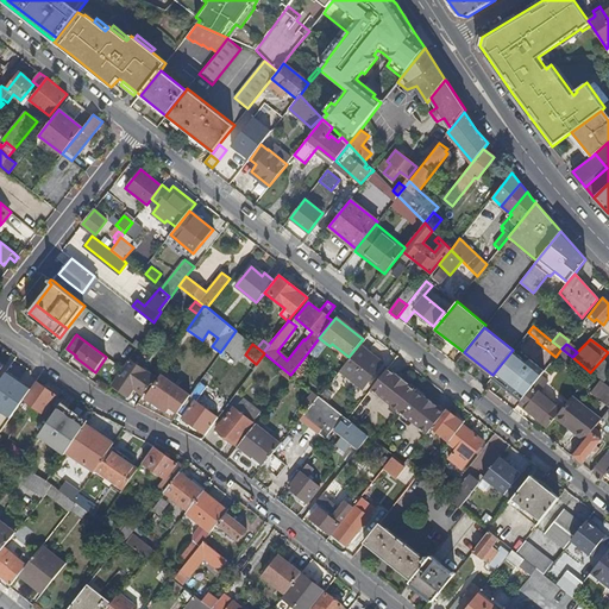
[(382,363),(359,345),(340,369),(362,387),(382,363)]
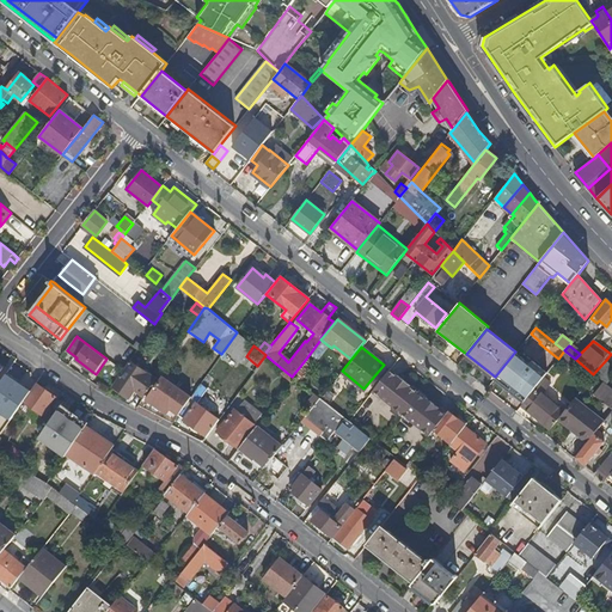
[(568,367),(575,359),(564,350),(558,359),(568,367)]
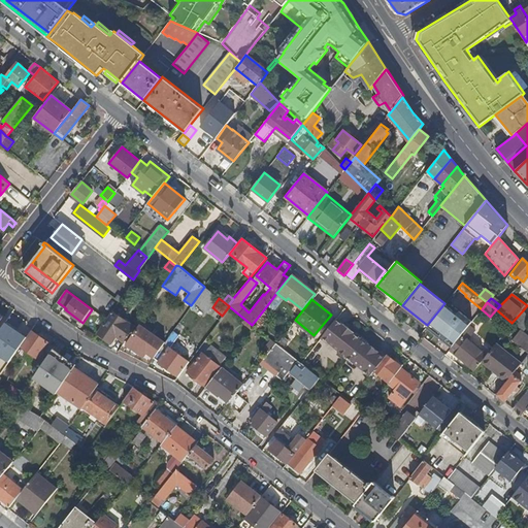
[(465,330),(472,321),(444,303),(427,325),(455,342),(465,330)]
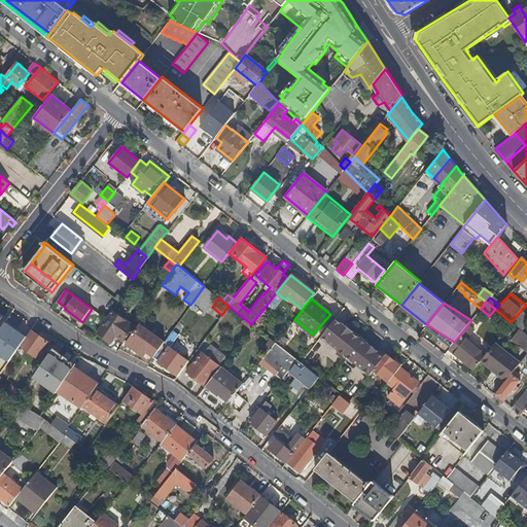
[(270,314),(264,309),(251,324),(257,329),(270,314)]
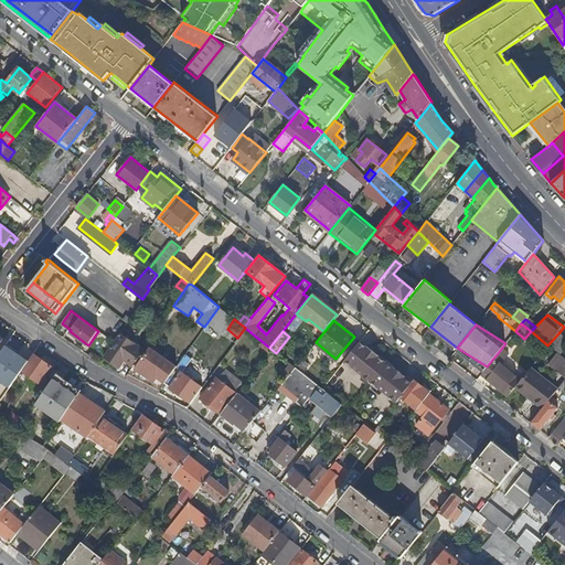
[(564,348),(564,337),(560,332),(547,345),(557,353),(560,354),(564,348)]
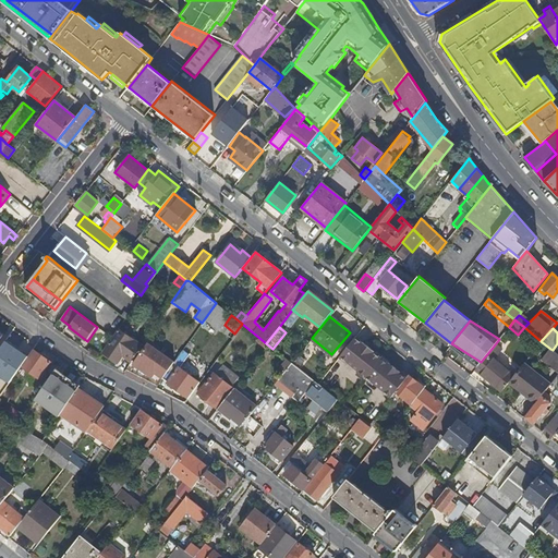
[(142,347),(118,330),(112,338),(111,340),(102,352),(118,362),(122,355),(132,362),(142,347)]
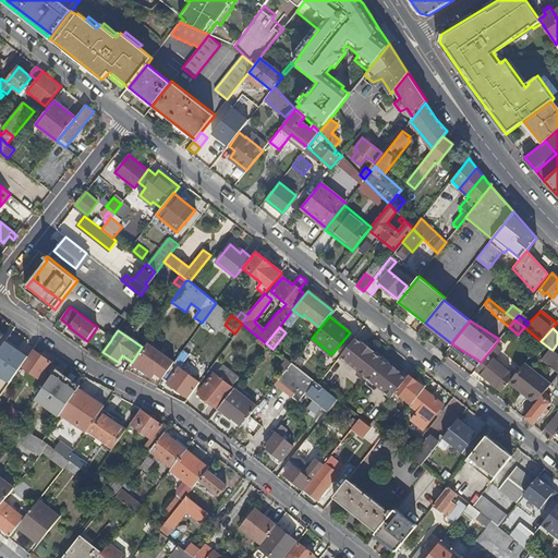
[(380,359),(354,338),(339,356),(365,377),(380,359)]
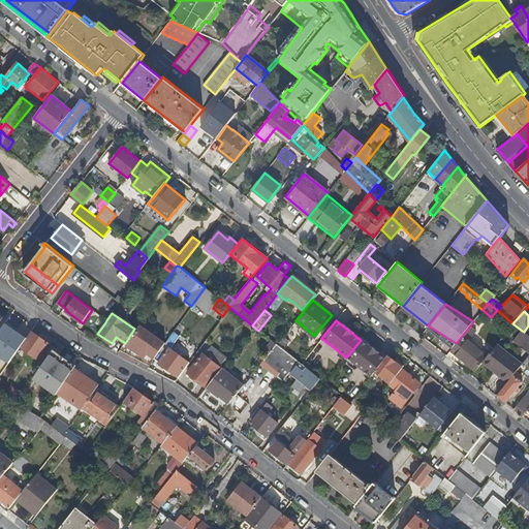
[(26,337),(6,322),(0,331),(0,356),(8,363),(19,348),(25,340),(26,337)]
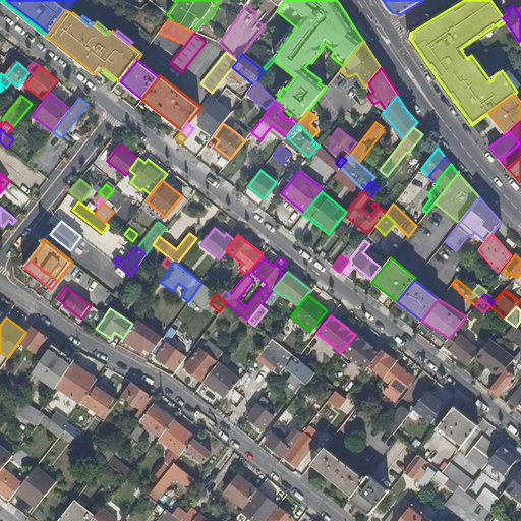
[(150,330),(137,321),(124,341),(141,353),(152,337),(148,334),(150,330)]
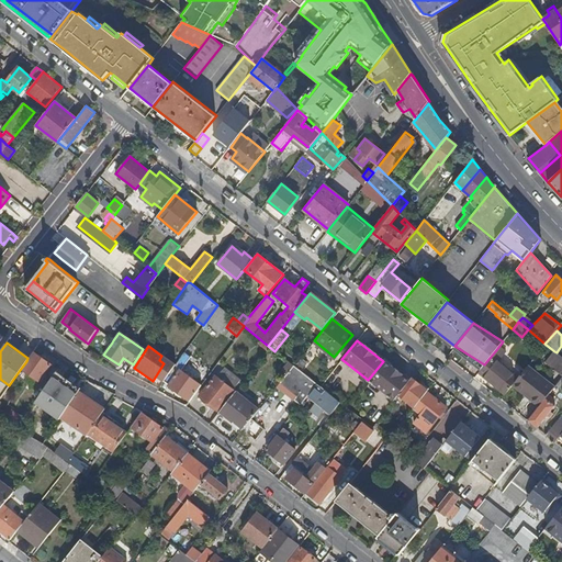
[(305,370),(314,352),(306,348),(298,366),(305,370)]
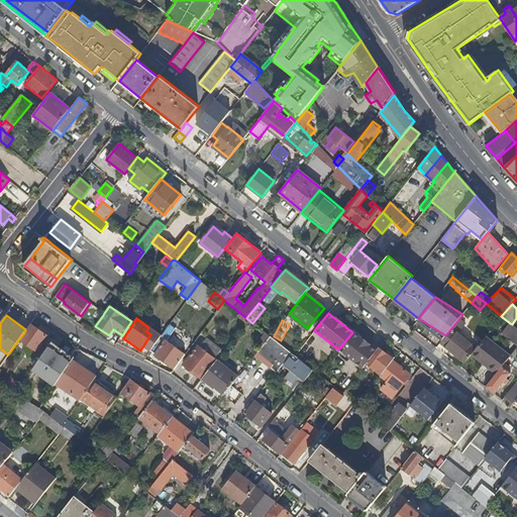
[(439,342),(464,363),(472,353),(474,351),(481,342),(455,323),(445,335),(439,342)]
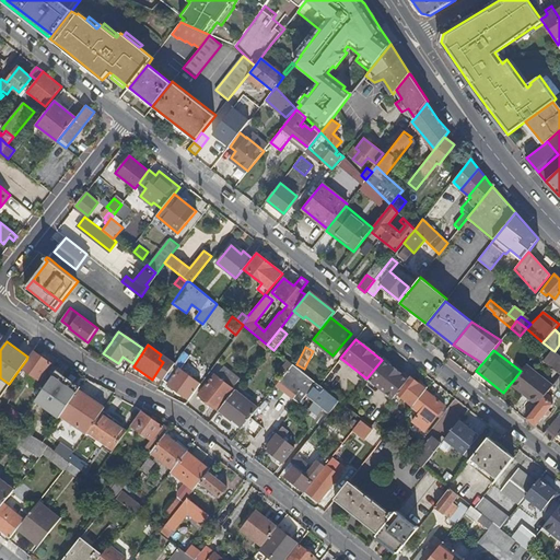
[(544,361),(559,373),(559,356),(555,351),(552,350),(544,361)]
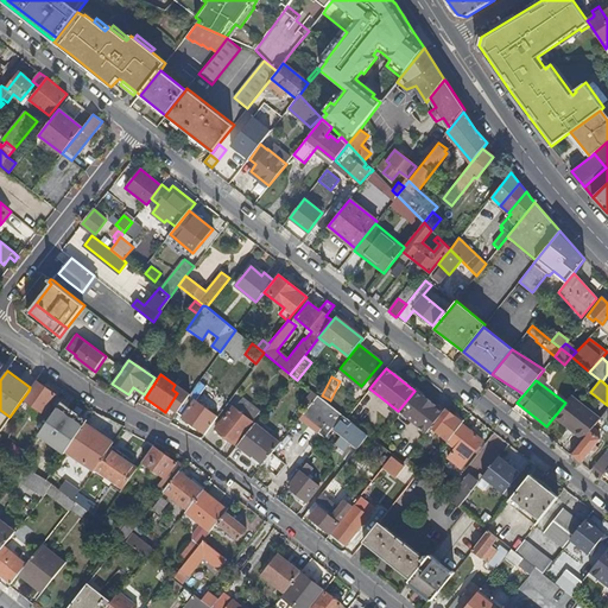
[(33,426),(40,431),(63,400),(49,390),(49,386),(48,384),(44,386),(37,381),(30,391),(29,391),(21,400),(25,404),(26,401),(43,413),(33,426)]
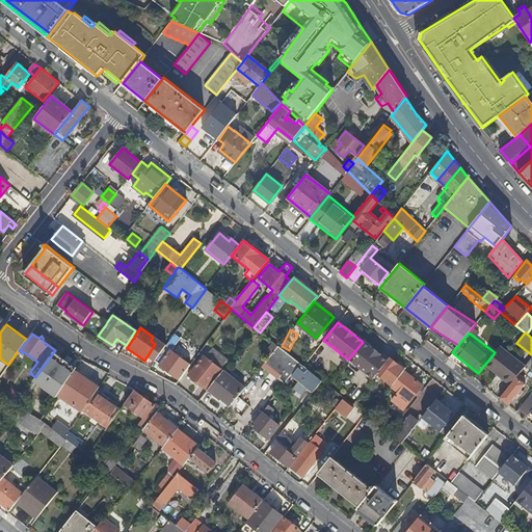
[(159,365),(179,379),(189,365),(170,351),(180,339),(174,335),(169,341),(155,361),(159,364),(159,365)]
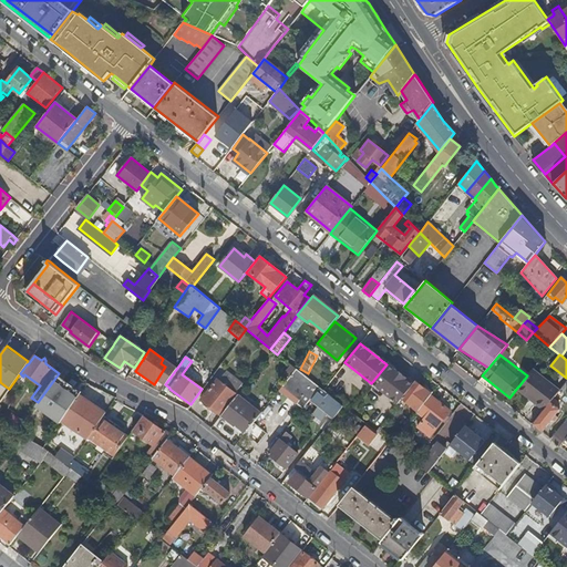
[(413,385),(387,364),(371,383),(398,404),(413,385)]
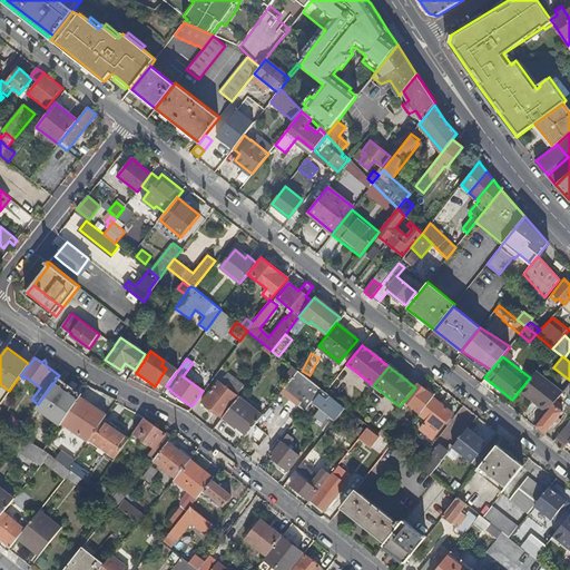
[(321,390),(298,371),(283,391),(306,409),(312,401),(321,390)]
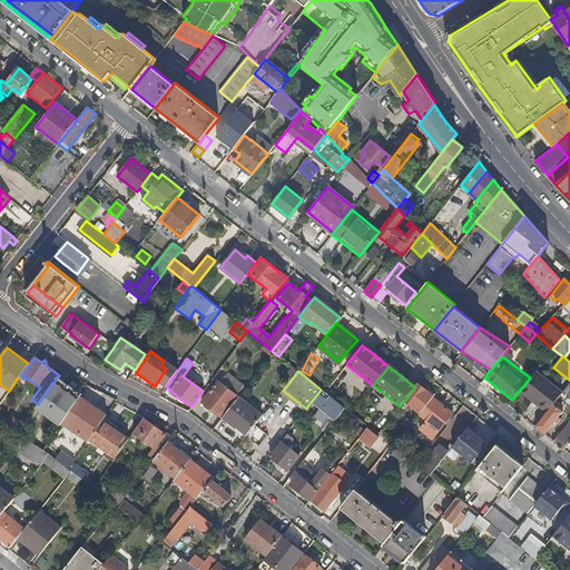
[(562,393),(534,371),(530,377),(522,387),(549,409),(557,399),(562,393)]
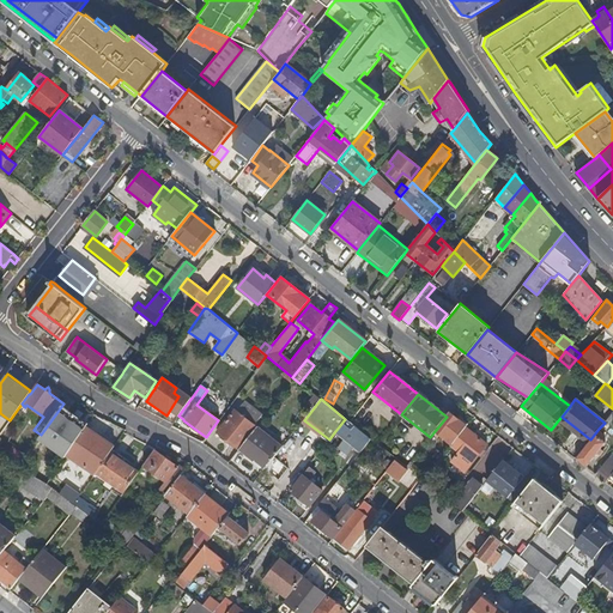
[(217,432),(238,449),(256,428),(255,426),(263,416),(246,401),(237,412),(235,411),(217,432)]
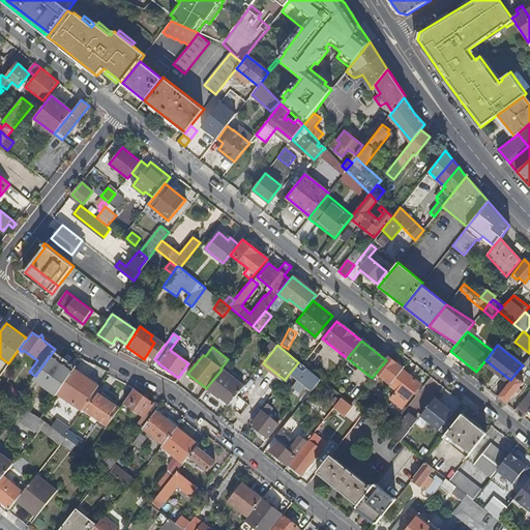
[(35,376),(43,385),(58,393),(60,390),(75,369),(55,349),(35,376)]
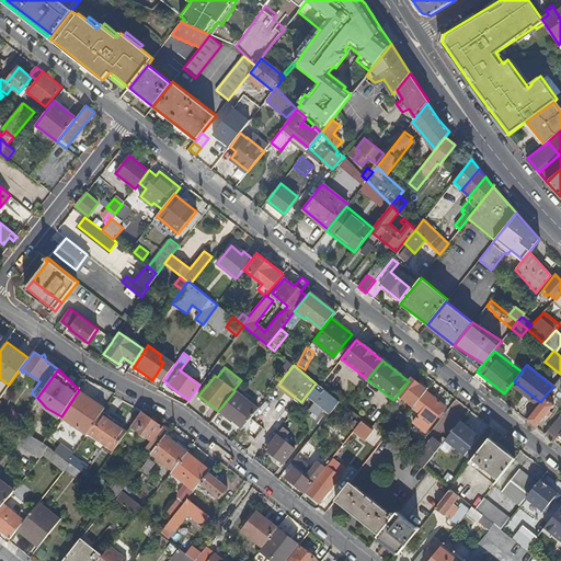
[(427,391),(411,378),(409,381),(393,400),(391,403),(395,407),(402,399),(413,408),(426,391),(427,391)]
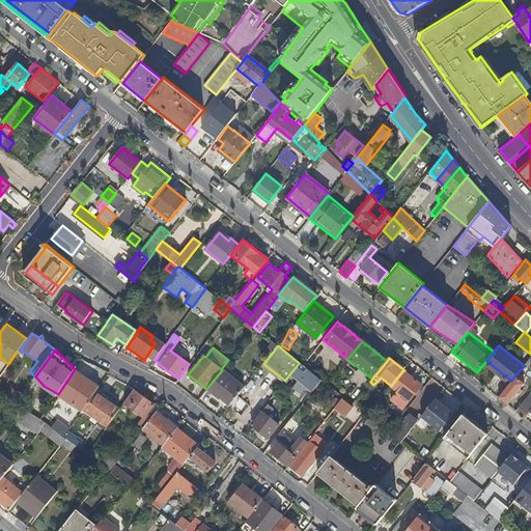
[(511,381),(486,361),(484,363),(509,384),(511,381)]
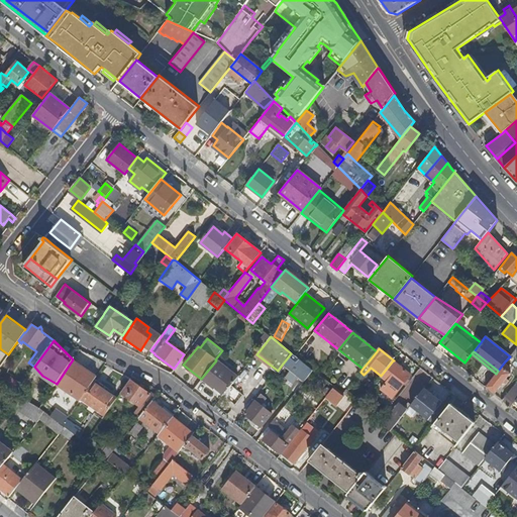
[(291,370),(305,381),(313,371),(291,353),(283,364),(291,370)]
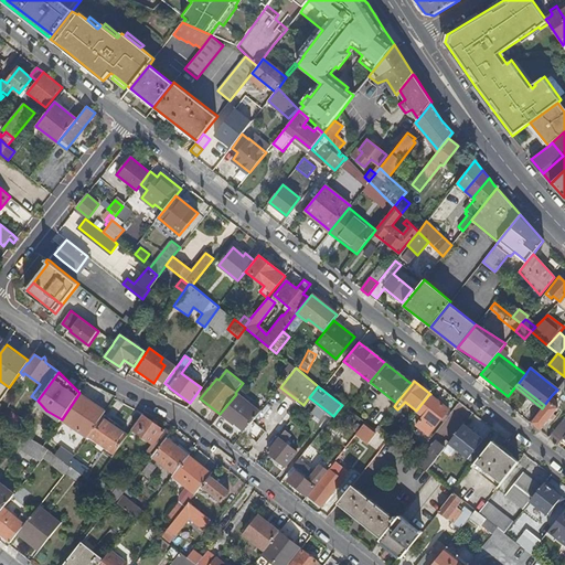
[(105,412),(80,393),(64,416),(62,419),(87,437),(88,435),(103,414),(105,412)]
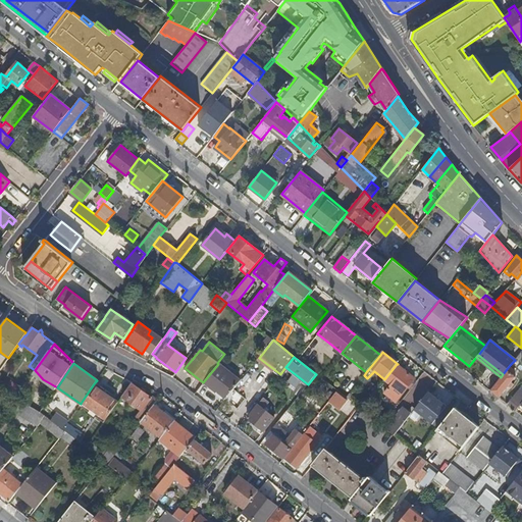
[(203,382),(224,400),(240,380),(218,364),(203,382)]
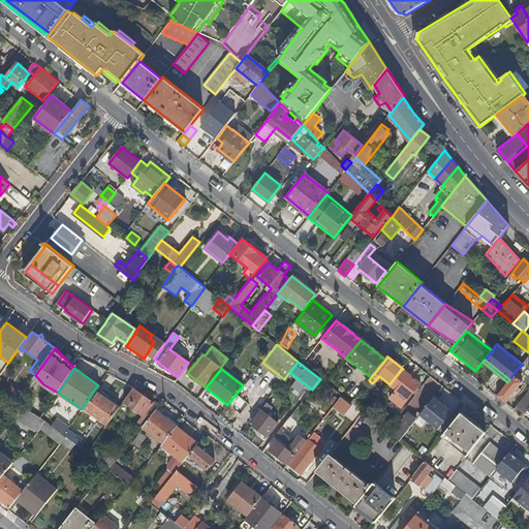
[(421,383),(402,369),(390,384),(390,385),(397,391),(390,400),(401,408),(421,383)]
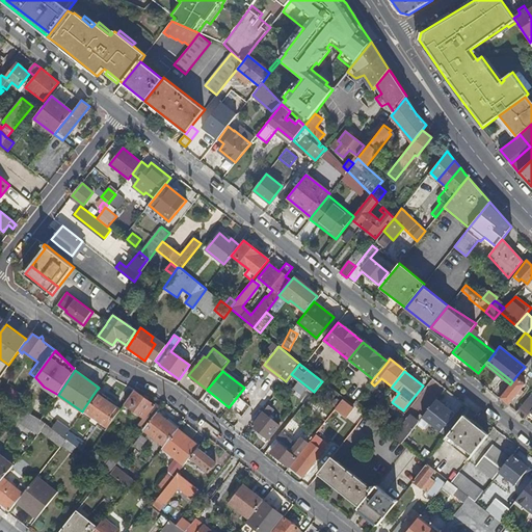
[(524,374),(520,372),(512,381),(510,384),(499,398),(509,406),(510,405),(508,403),(517,392),(521,395),(525,391),(522,388),(525,384),(520,379),(524,374)]
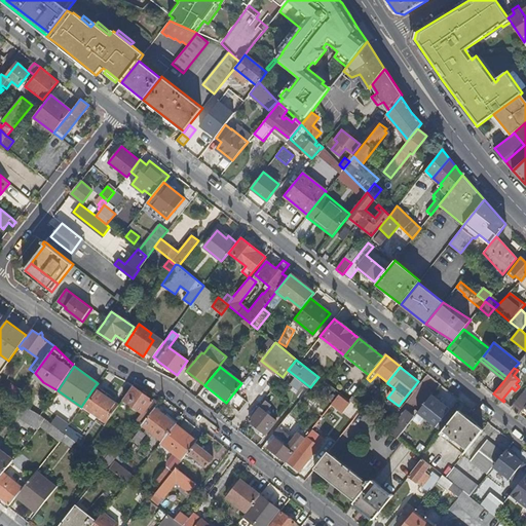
[(310,387),(296,376),(295,378),(308,389),(310,387)]
